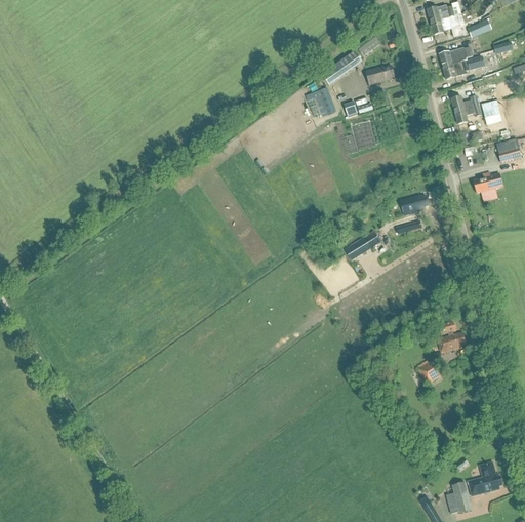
[(427,9),(431,22),(454,14),(454,12),(452,5),(446,7),(446,9),(439,12),(437,6),(427,9)]
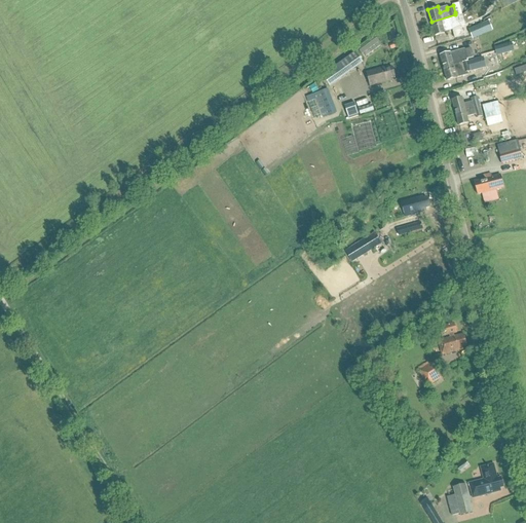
[(431,22),(435,34),(445,31),(444,29),(453,27),(455,36),(464,34),(461,23),(464,22),(462,12),(455,14),(431,22)]
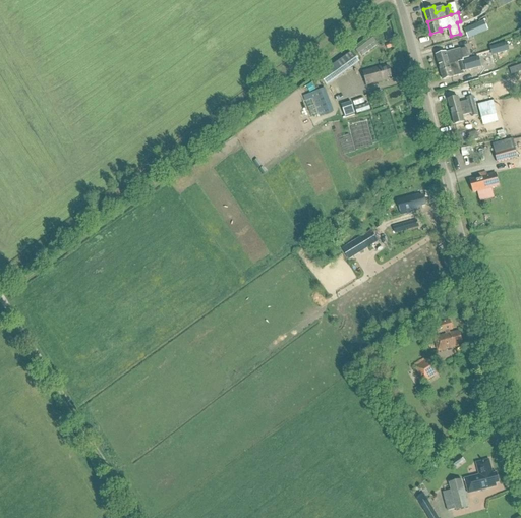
[(468,37),(488,29),(484,18),(464,27),(468,37)]
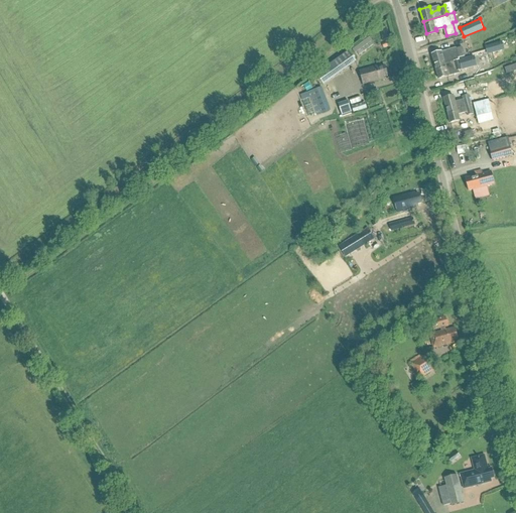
[(432,34),(425,35),(426,42),(433,40),(432,34)]
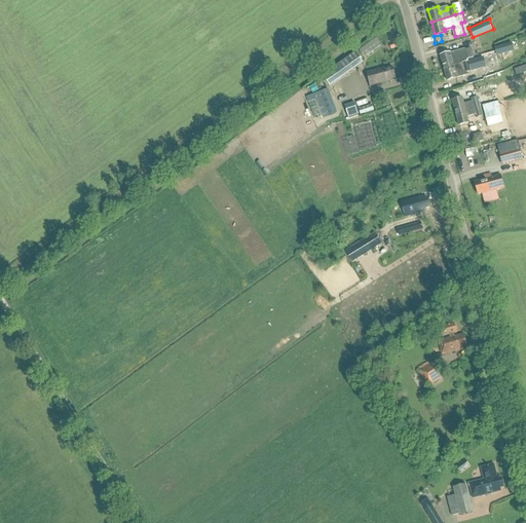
[(512,40),(495,45),(497,53),(514,48),(512,40)]
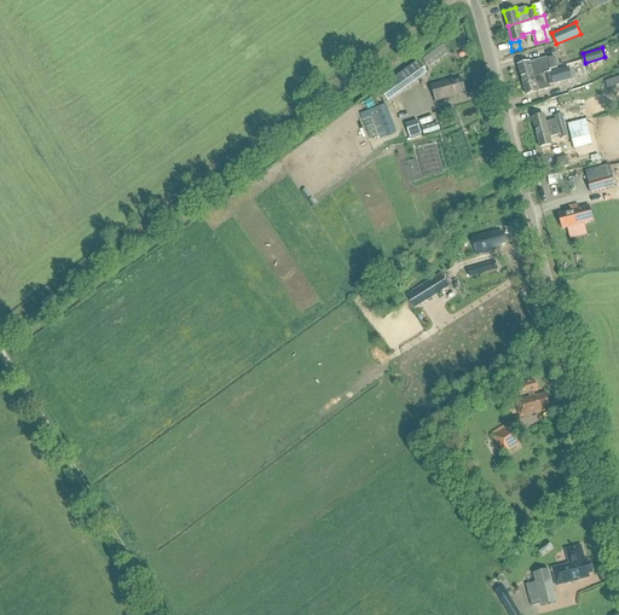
[(518,63),(521,77),(550,70),(554,69),(557,67),(555,57),(548,58),(547,54),(518,63)]
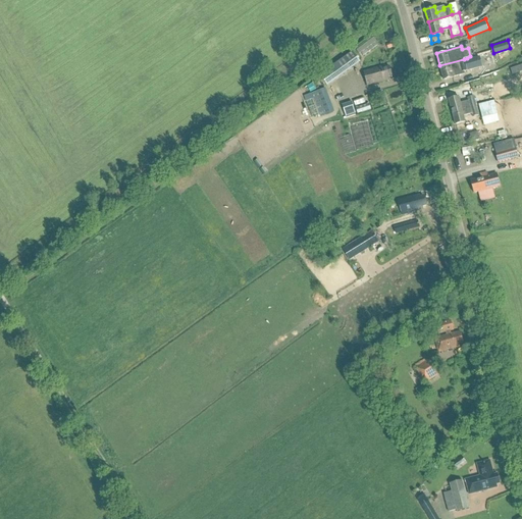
[(319,73),(327,84),(360,60),(353,49),(319,73)]
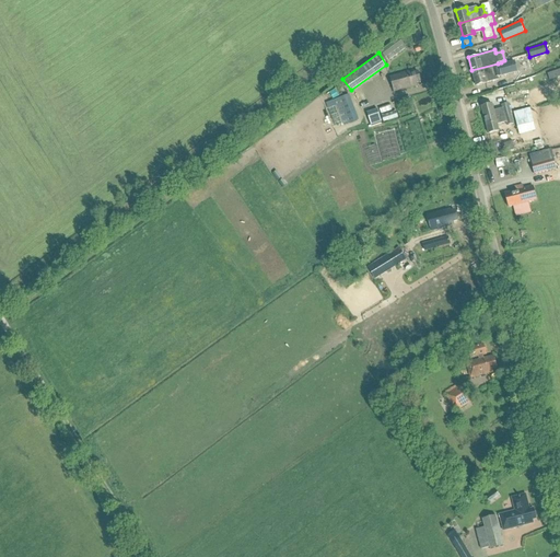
[(497,78),(496,76),(517,69),(514,58),(501,62),(498,64),(471,70),(476,83),(486,81),(497,78)]
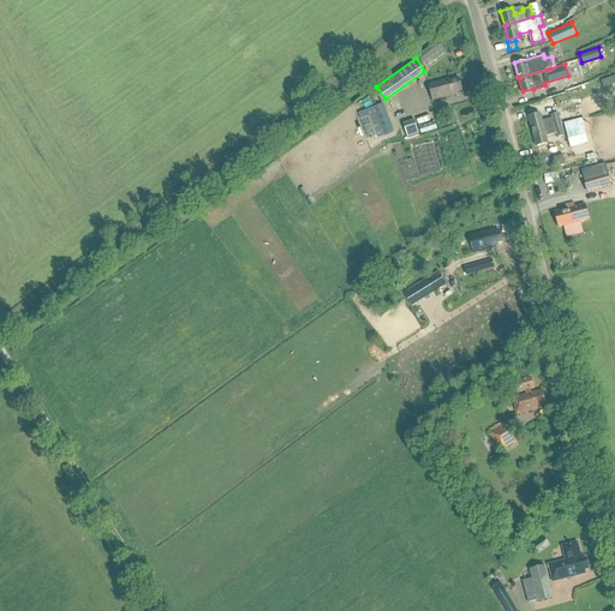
[(453,75),(429,82),(434,97),(458,91),(457,88),(461,87),(459,76),(454,77),(453,75)]
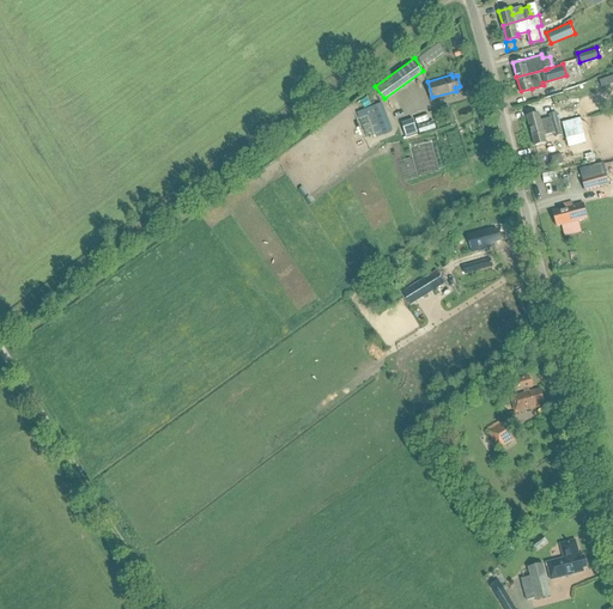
[(572,86),(559,90),(562,101),(575,98),(572,86)]
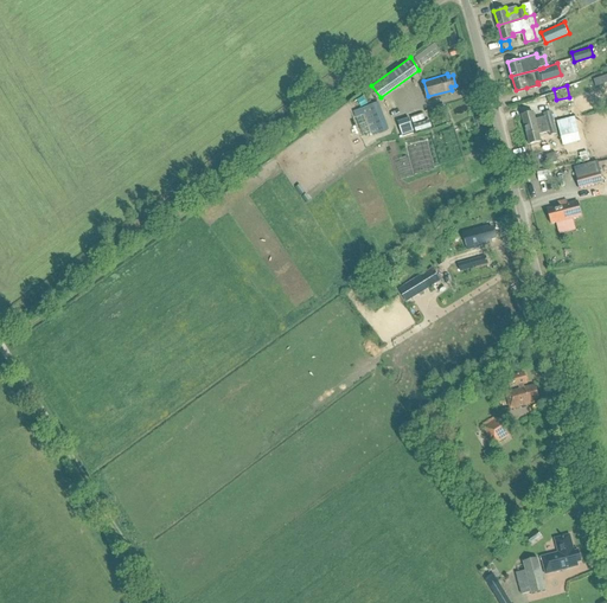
[(362,106),(372,134),(389,128),(377,100),(362,106)]
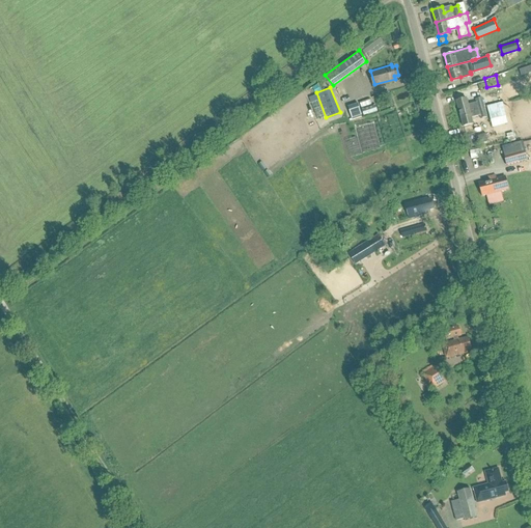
[(456,100),(459,112),(484,106),(482,95),(476,98),(477,100),(469,103),(467,96),(466,98),(456,100)]
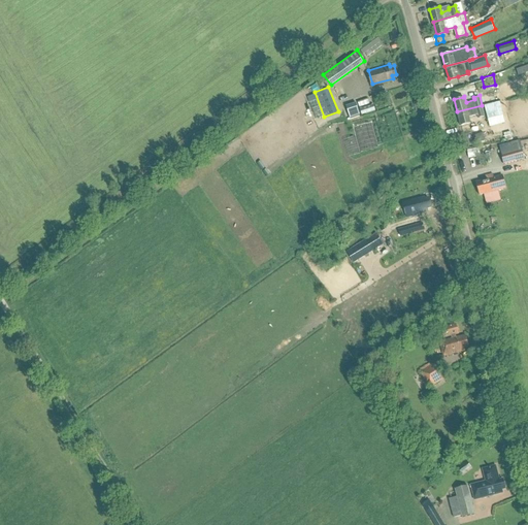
[(373,103),(359,107),(361,113),(375,109),(373,103)]
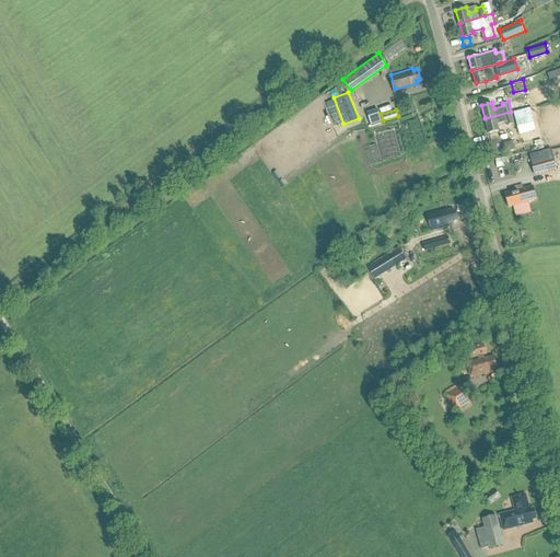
[(497,123),(505,119),(506,123),(513,122),(511,112),(485,118),(489,131),(499,129),(497,123)]
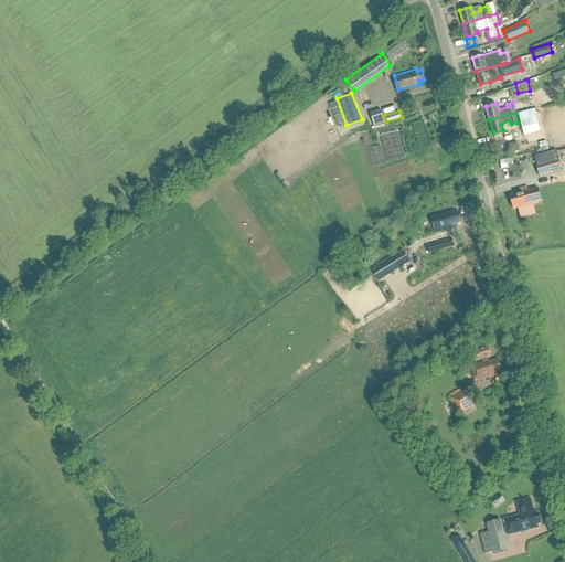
[(539,175),(561,168),(558,157),(536,162),(539,175)]
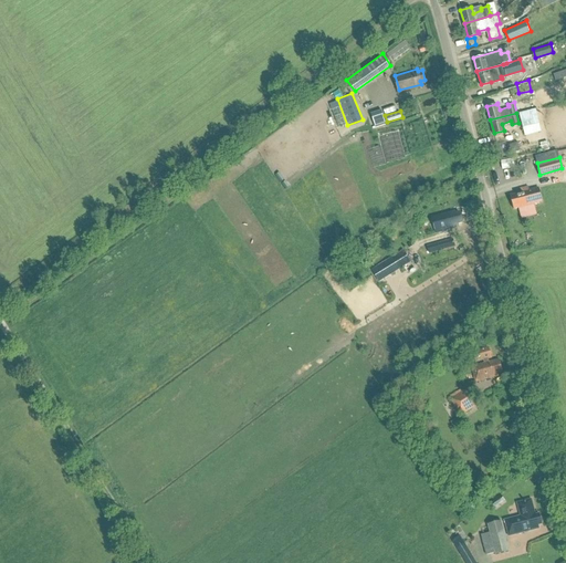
[(538,186),(510,194),(513,208),(542,200),(538,186)]
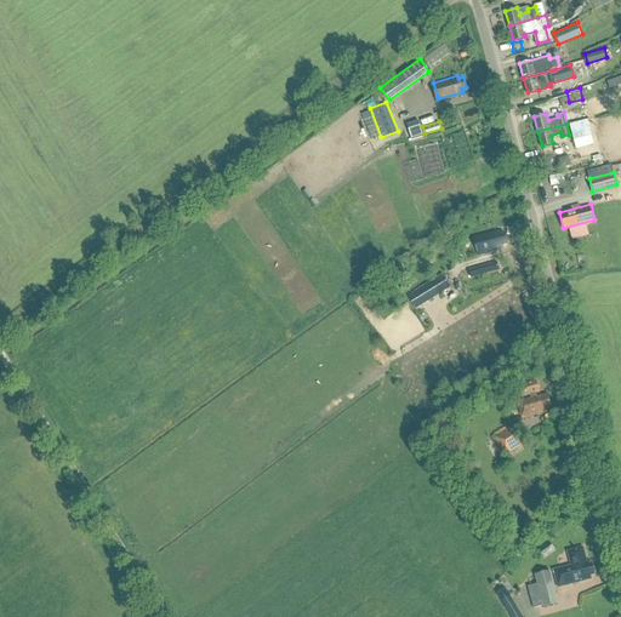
[(499,229),(474,236),(479,253),(503,246),(502,243),(507,241),(503,230),(500,232),(499,229)]
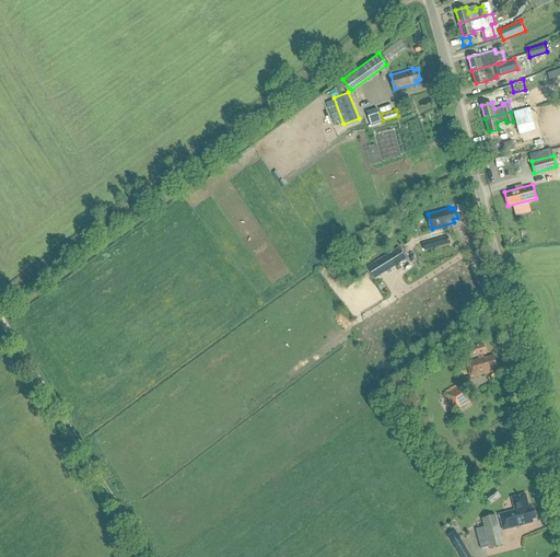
[(448,234),(423,241),(424,248),(451,242),(448,234)]
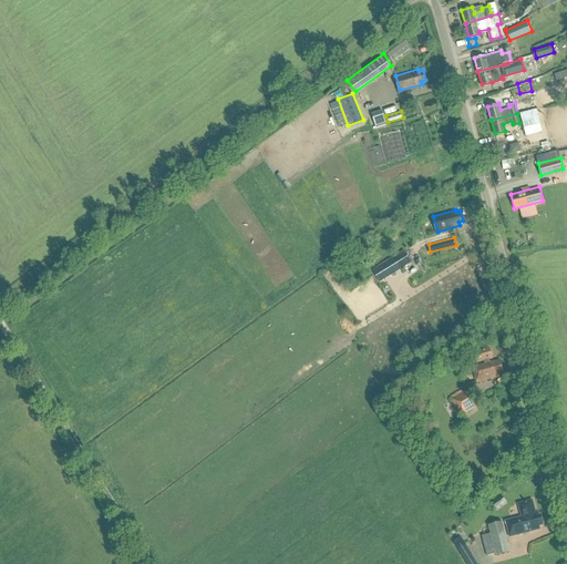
[(404,249),(372,269),(379,280),(411,260),(404,249)]
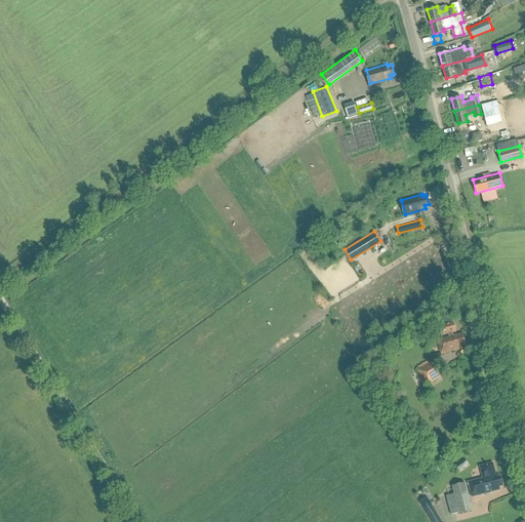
[(453,320),(439,323),(441,334),(456,330),(453,320)]
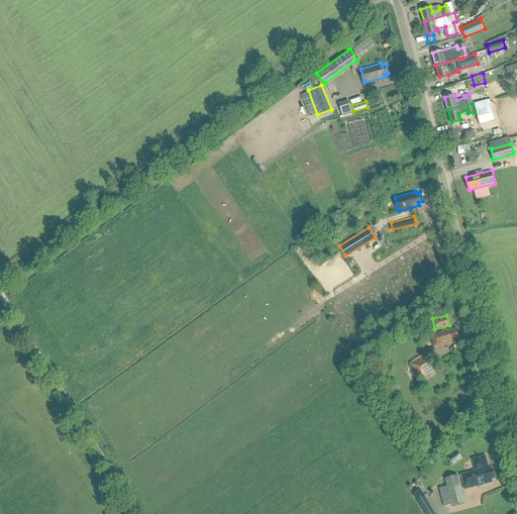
[(454,326),(431,333),(434,346),(455,341),(454,339),(457,338),(454,326)]
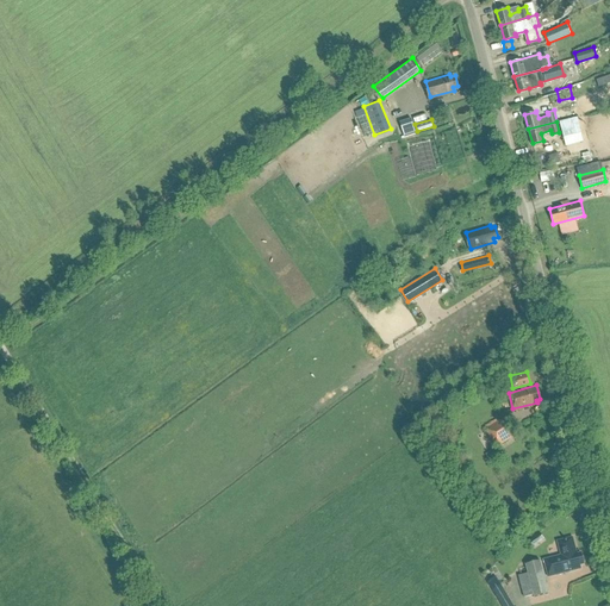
[(502,417),(485,428),(496,445),(512,435),(502,417)]
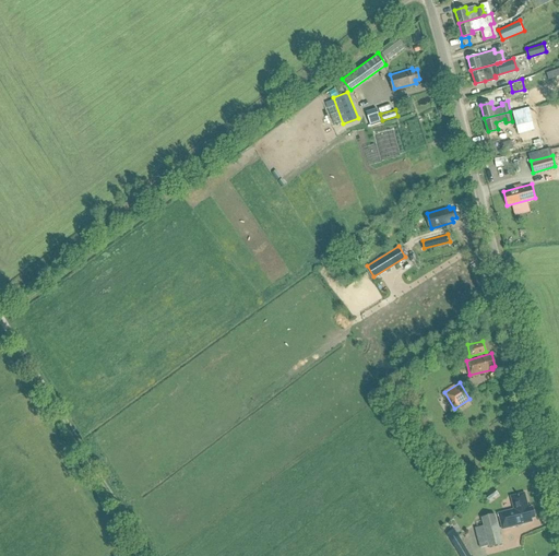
[(454,411),(458,416),(465,413),(462,407),(454,411)]
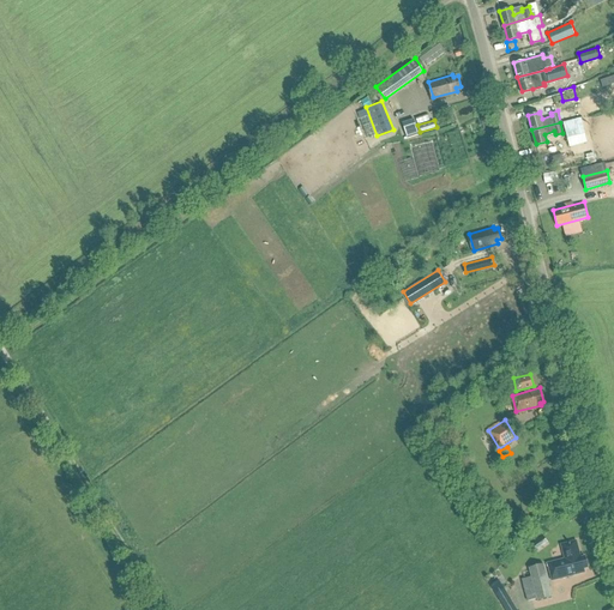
[(564,541),(567,556),(547,561),(552,579),(559,577),(559,575),(584,569),(583,567),(588,566),(585,554),(581,555),(576,537),(564,541)]
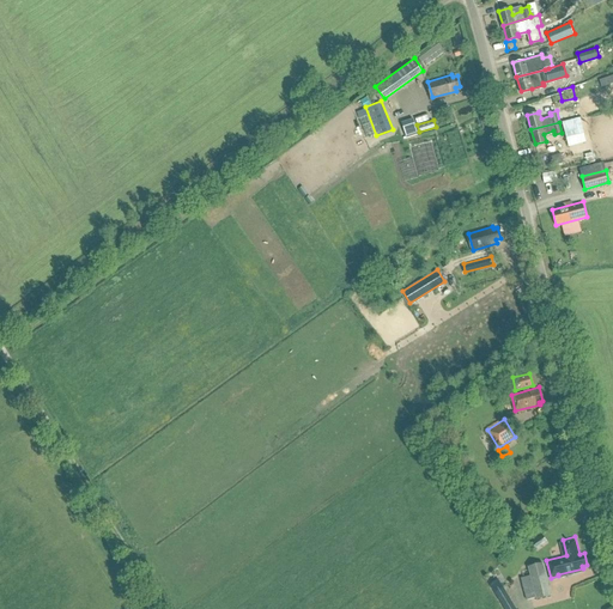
[(527,565),(529,574),(521,576),(526,598),(535,596),(536,598),(552,595),(542,561),(527,565)]
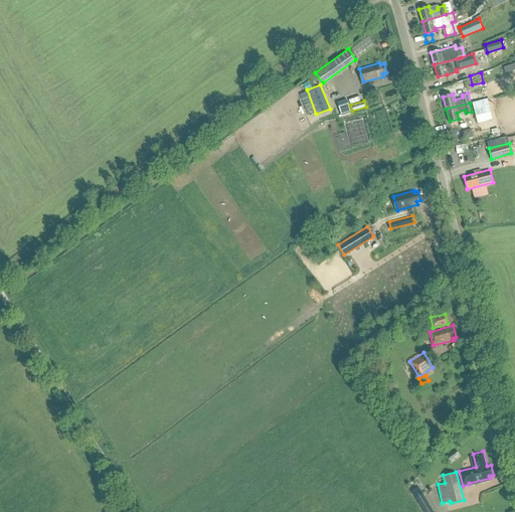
[(435,511),(436,511),(444,508),(432,487),(423,491),(435,511)]
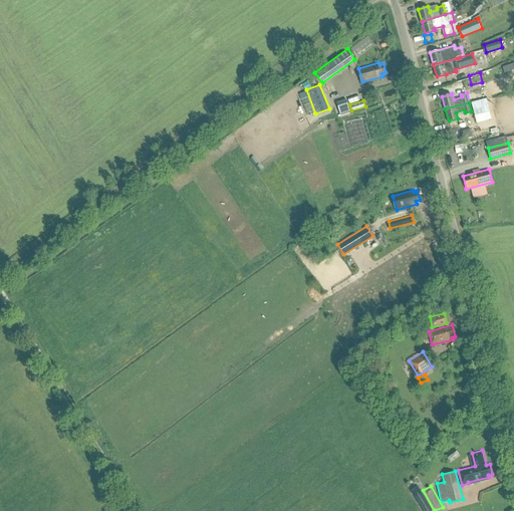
[(414,495),(424,510),(431,510),(433,510),(421,490),(414,495)]
